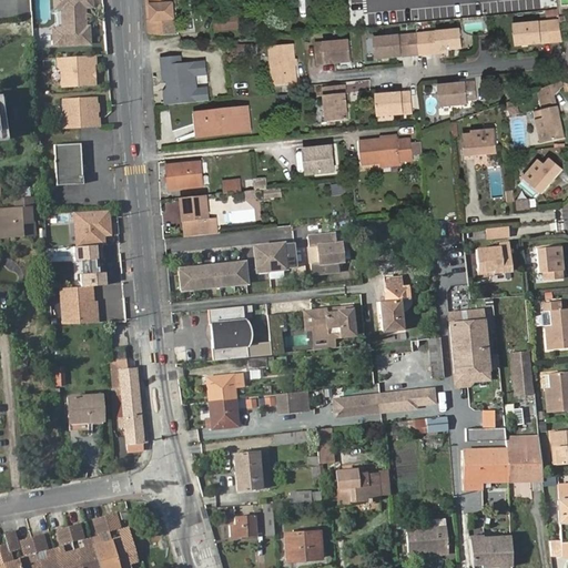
[(89,0),(53,0),(54,11),(61,11),(61,28),(50,28),(51,46),(90,46),(89,27),(85,27),(84,10),(90,10),(89,0)]
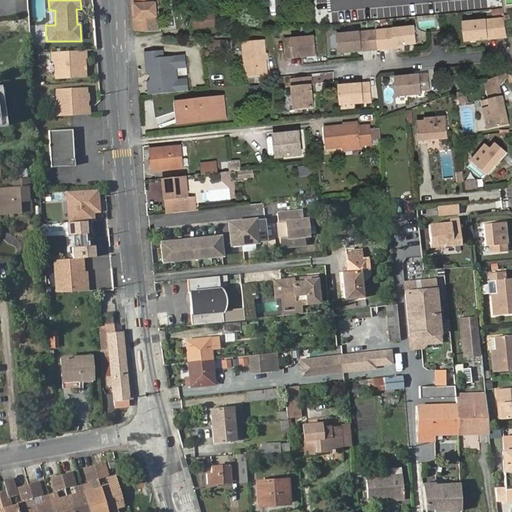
[(134,18),(135,32),(146,31),(144,0),(132,0),(133,5),(136,5),(137,18),(134,18)]
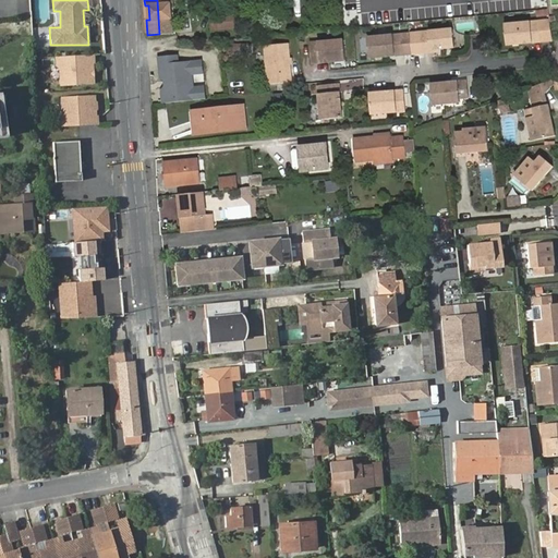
[(171,0),(157,0),(159,34),(174,33),(171,0)]
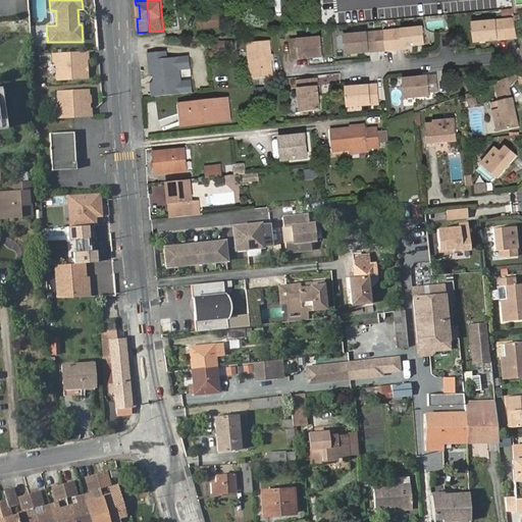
[(187,17),(187,29),(198,28),(198,27),(210,25),(216,24),(214,13),(208,14),(205,14),(197,15),(197,16),(187,17)]
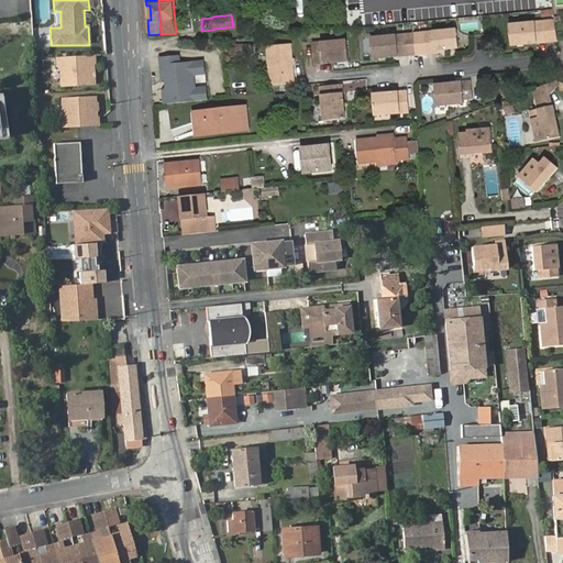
[(466,34),(484,31),(482,15),(464,19),(466,34)]
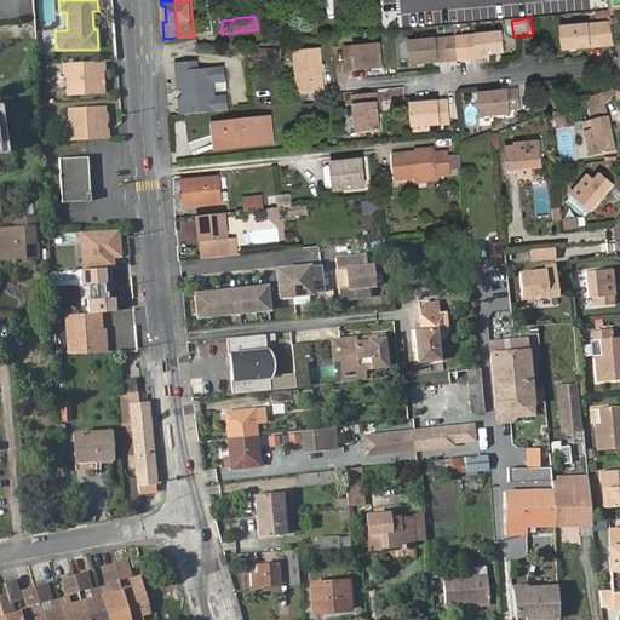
[(589,46),(589,49),(601,49),(598,24),(560,28),(562,52),(580,50),(580,46),(589,46)]
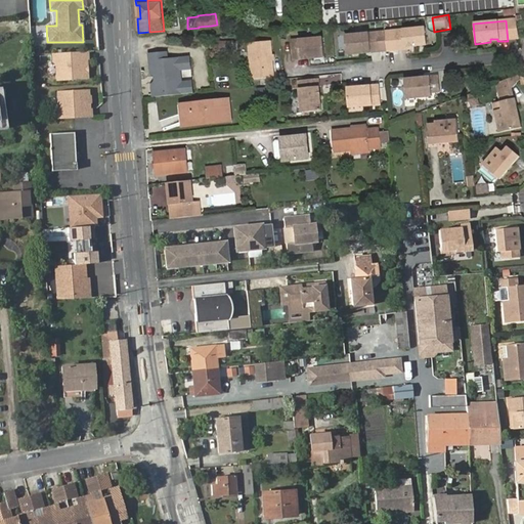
[(426,28),(396,31),(398,51),(406,50),(405,46),(428,45),(426,28)]
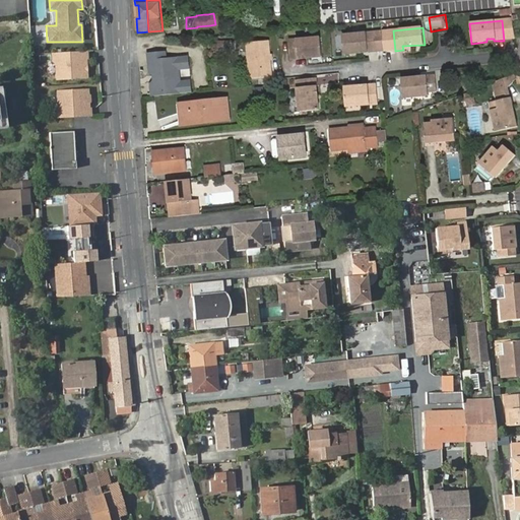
[(366,50),(366,53),(376,52),(375,33),(343,36),(344,55),(359,54),(359,51),(366,50)]
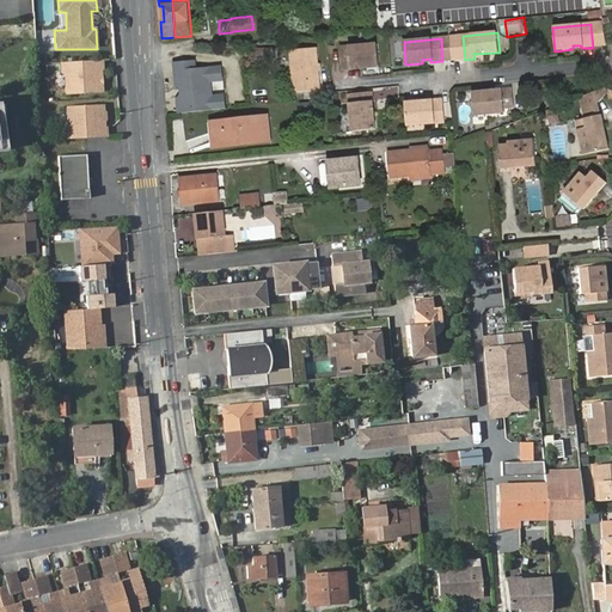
[(360,66),(361,69),(379,68),(377,44),(341,47),(343,71),(352,71),(352,67),(360,66)]
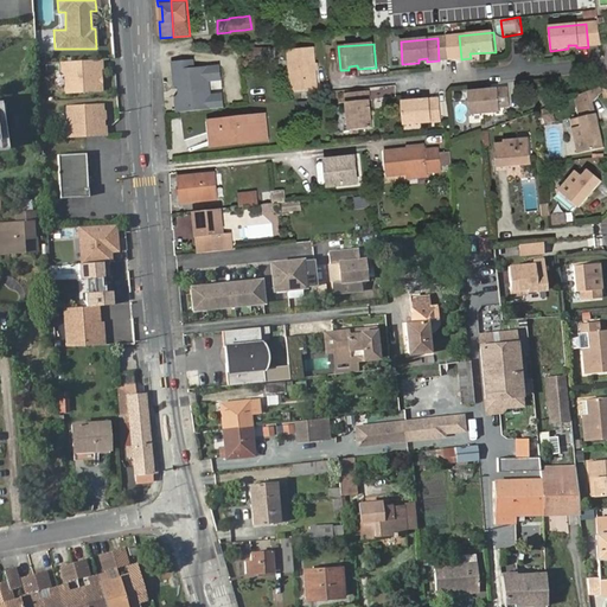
[(289,52),(294,90),(319,88),(315,50),(289,52)]
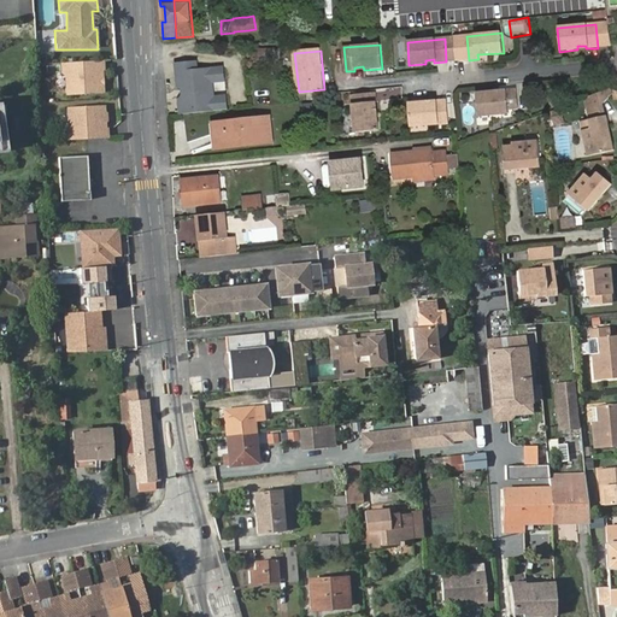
[(63,62),(64,71),(68,74),(69,94),(104,92),(101,59),(63,62)]
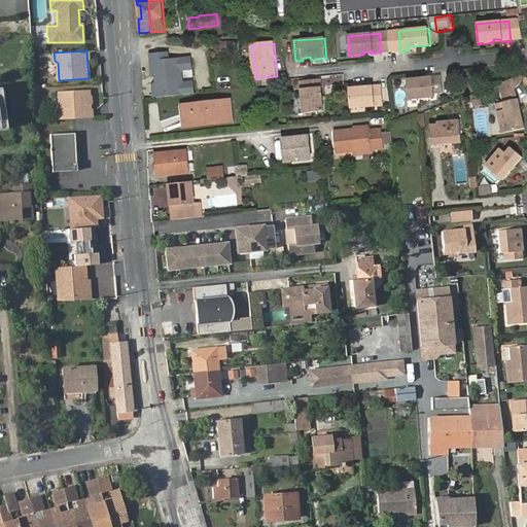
[(169,50),(151,53),(151,60),(154,59),(169,58),(169,50)]
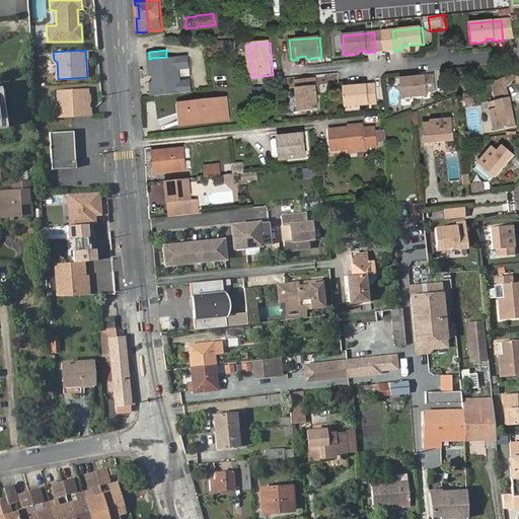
[(166,57),(152,58),(153,70),(157,73),(158,79),(152,86),(153,95),(171,94),(172,93),(193,92),(192,80),(181,81),(177,78),(176,71),(180,67),(190,66),(189,55),(166,57)]
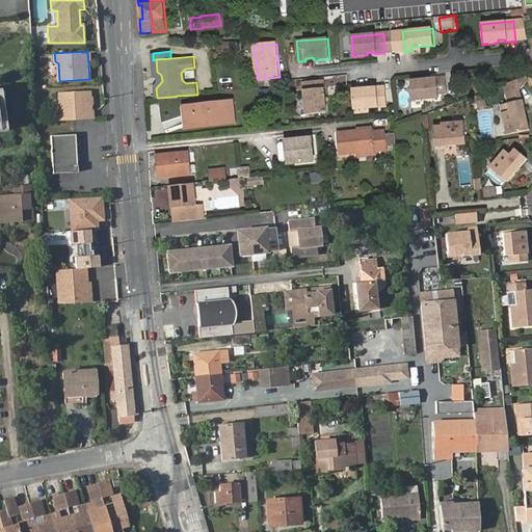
[(446,78),(437,79),(437,81),(430,83),(429,79),(413,81),(414,101),(441,100),(441,96),(447,96),(446,78)]
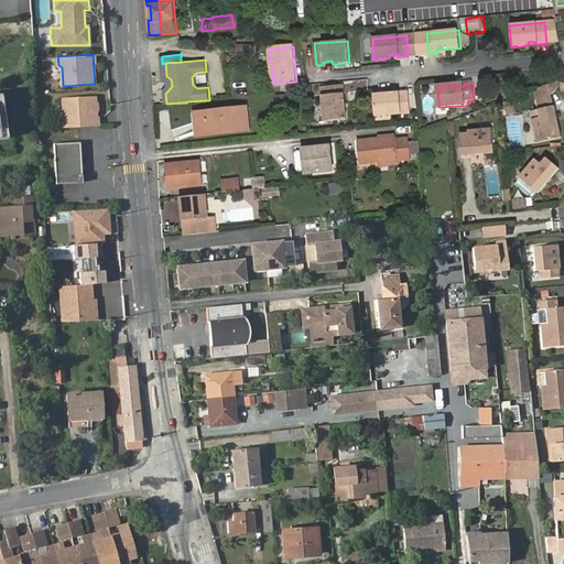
[(513,96),(512,87),(505,88),(505,97),(513,96)]
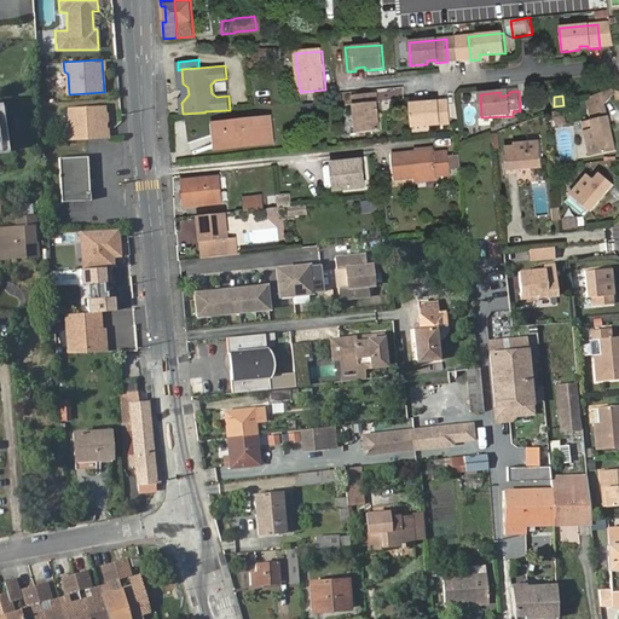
[(379,105),(379,97),(354,99),(358,134),(381,132),(380,114),(376,114),(375,105),(379,105)]
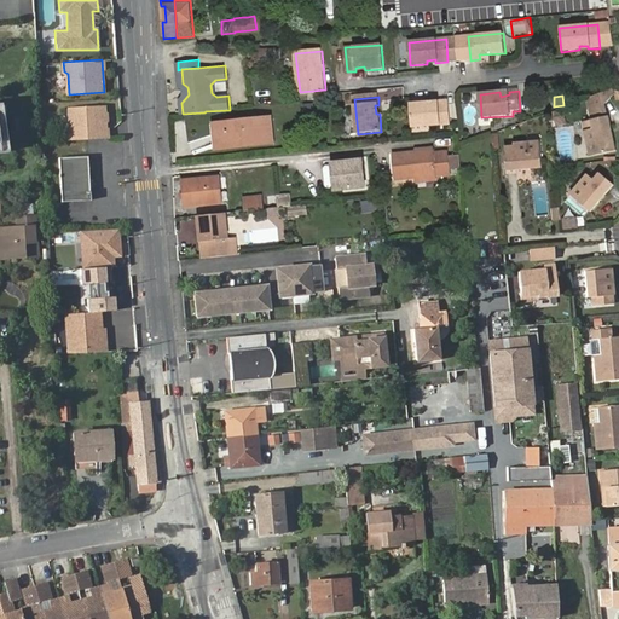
[(449,100),(439,100),(439,104),(429,105),(428,103),(410,104),(411,128),(450,125),(449,100)]
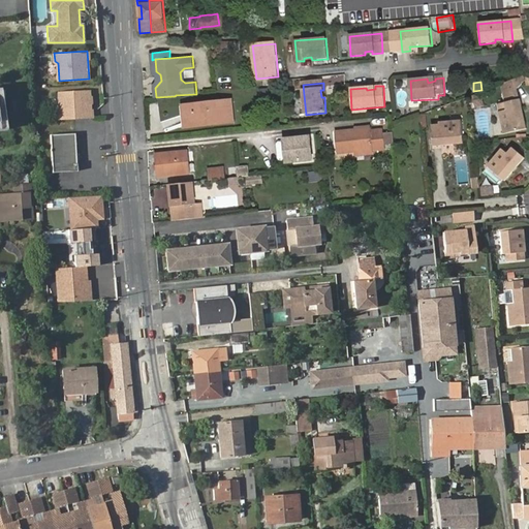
[(87,119),(93,118),(92,90),(61,92),(62,109),(60,112),(60,120),(87,119)]
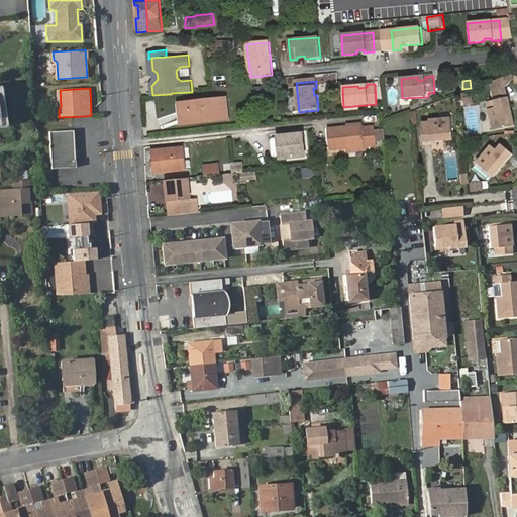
[(472,89),(460,93),(461,104),(473,103),(472,89)]
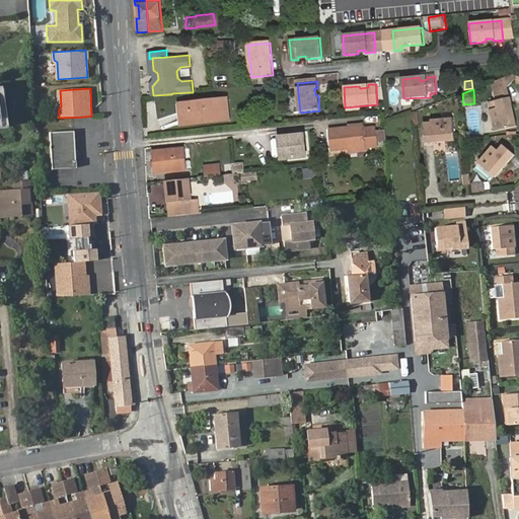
[(179,102),(181,120),(206,118),(207,122),(228,120),(226,98),(179,102)]
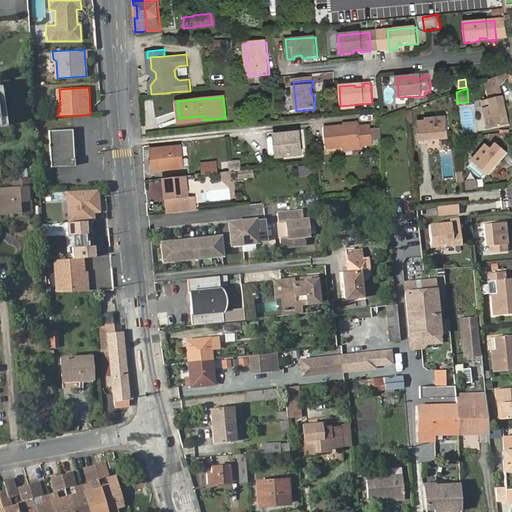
[(505,107),(507,107),(505,97),(484,100),(489,130),(511,125),(508,114),(506,114),(505,107)]
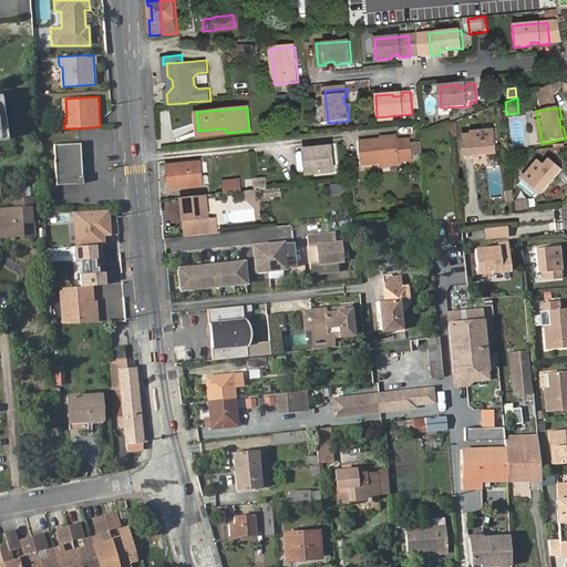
[(465,156),(497,153),(495,129),(472,132),(472,134),(463,135),(465,156)]
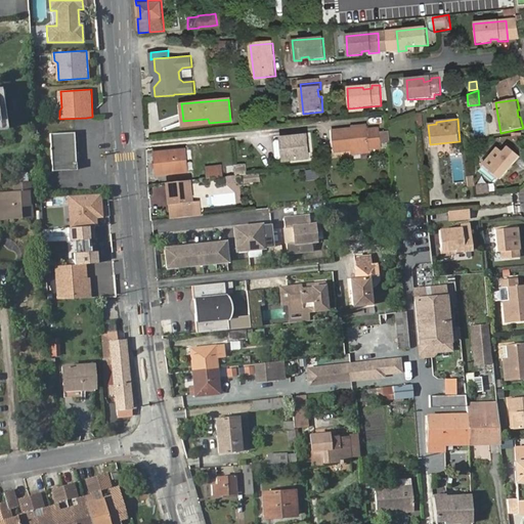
[(368,127),(354,129),(334,131),(336,151),(353,150),(369,149),(381,147),(380,129),(368,130),(368,127)]
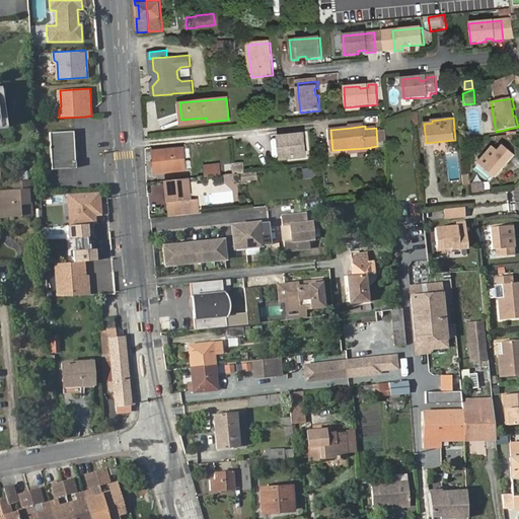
[(75,167),(73,130),(50,131),(52,168),(75,167)]
